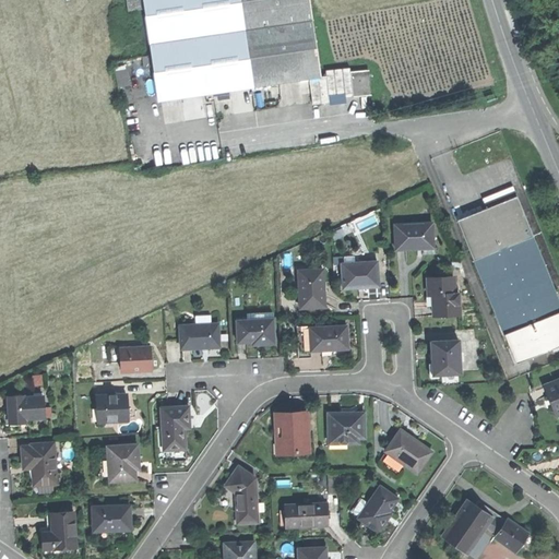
[(143,0),(158,99),(311,78),(317,78),(321,76),(309,0),(143,0)]
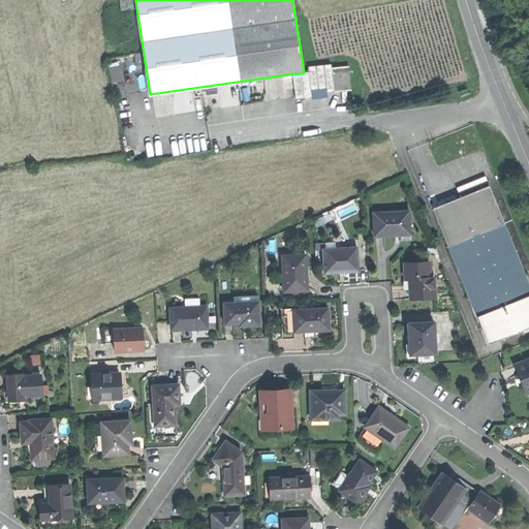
[(110,64),(112,82),(121,81),(119,63),(110,64)]
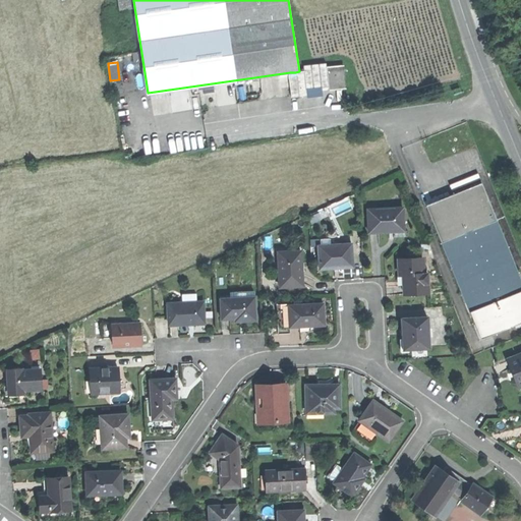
[(295,74),(295,72),(290,72),(290,74),(288,74),(291,98),(306,96),(306,88),(329,85),(329,90),(345,88),(344,77),(342,65),(327,67),(326,62),(303,65),(304,73),(295,74)]
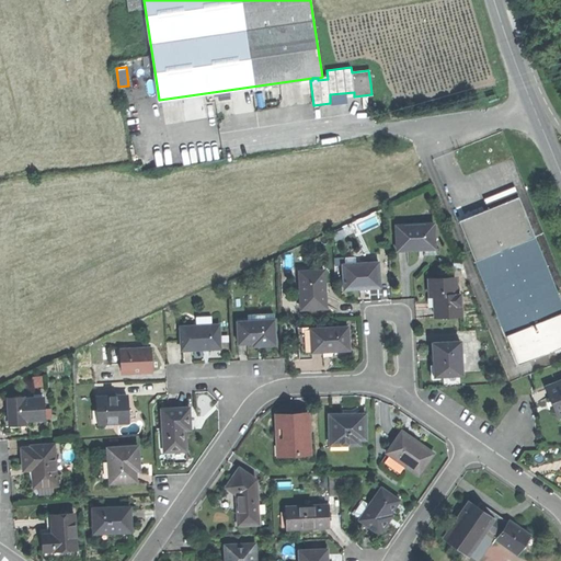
[(461,219),(478,261),(536,238),(519,196),(461,219)]
